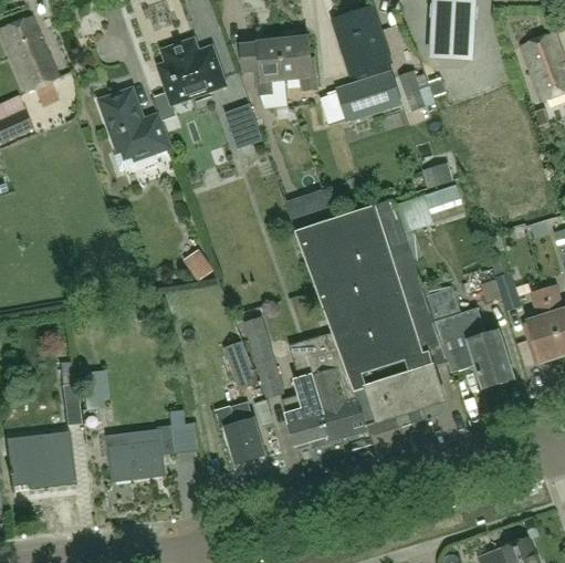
[(431,0),(429,59),(473,60),(475,0),(431,0)]
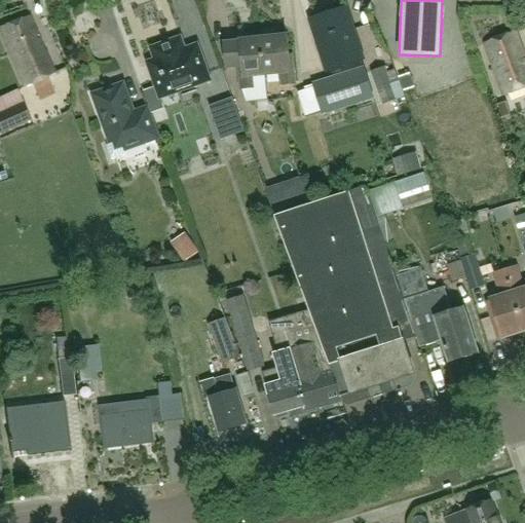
[(346,5),(312,16),(319,35),(316,36),(327,67),(360,57),(353,35),(352,35),(349,27),(352,26),(346,5)]
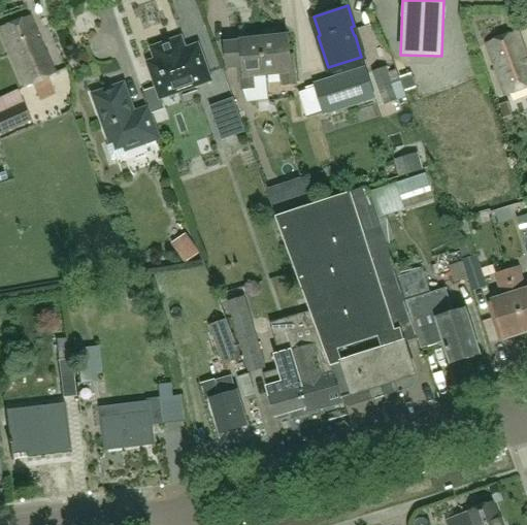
[(29,13),(0,26),(24,84),(54,71),(29,13)]
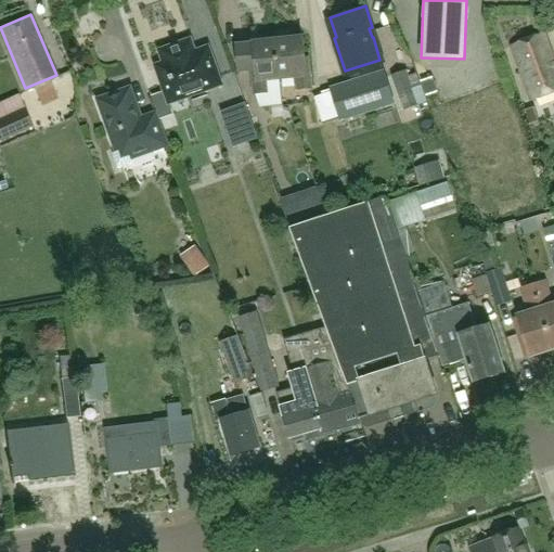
[(553,63),(542,30),(510,42),(530,98),(553,88),(553,63)]
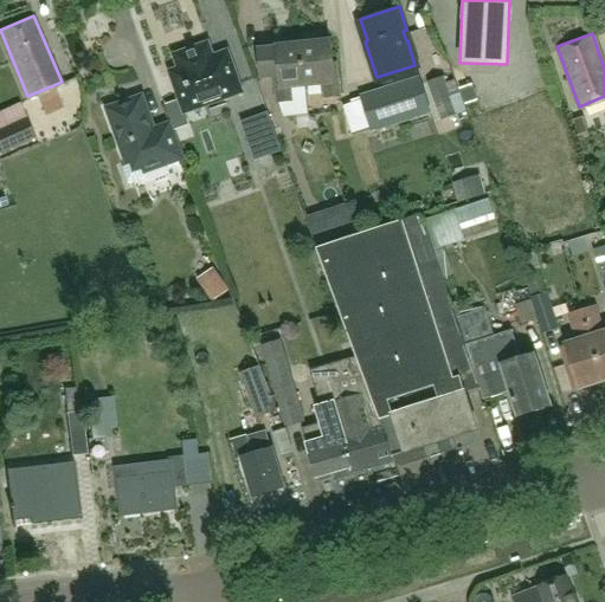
[(207,38),(169,52),(174,65),(165,69),(181,115),(244,92),(227,46),(212,52),(207,38)]
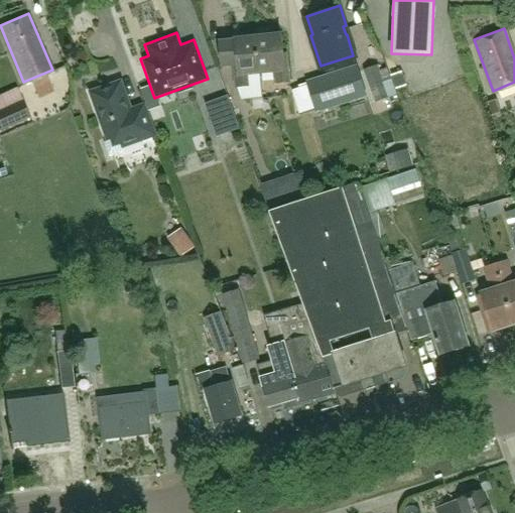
[(281,32),(256,34),(257,47),(260,71),(275,70),(276,81),(289,80),(287,50),(283,50),(281,32)]
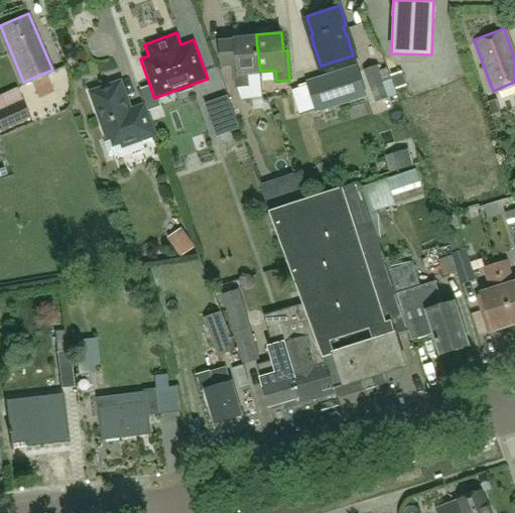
[(237,38),(229,39),(221,40),(223,62),(234,61),(236,85),(250,84),(249,72),(260,71),(257,47),(256,34),(236,36),(237,38)]
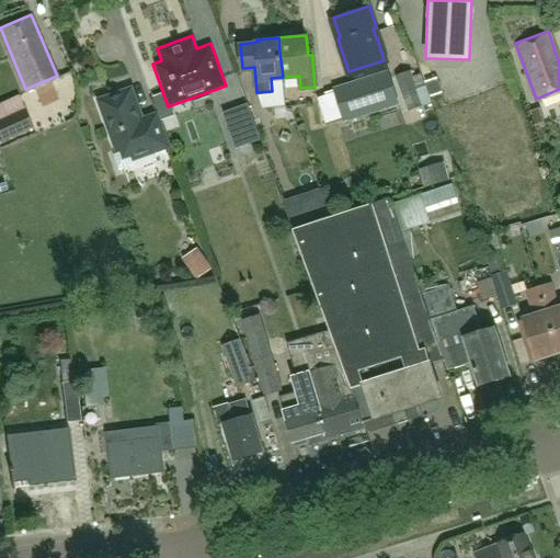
[(388,68),(333,86),(344,120),(399,102),(388,68)]
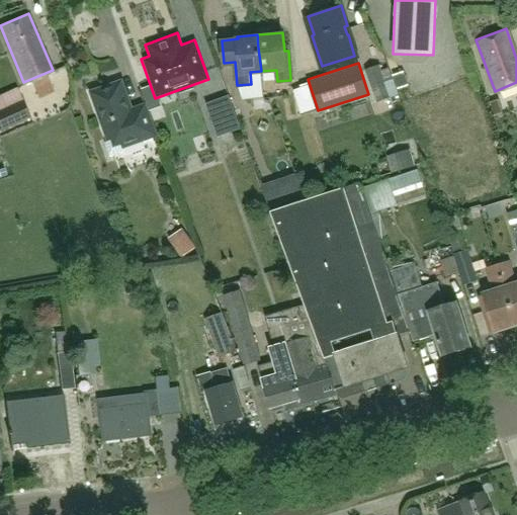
[(386,84),(378,63),(363,68),(375,101),(391,95),(386,84)]
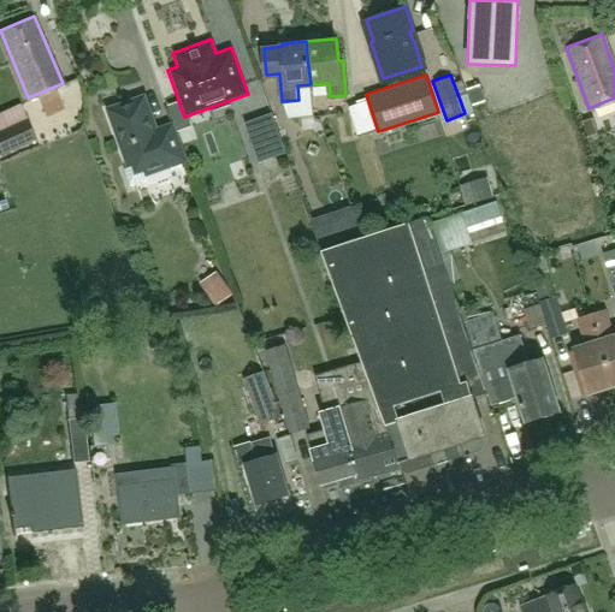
[(480,83),(467,88),(472,104),(485,99),(480,83)]
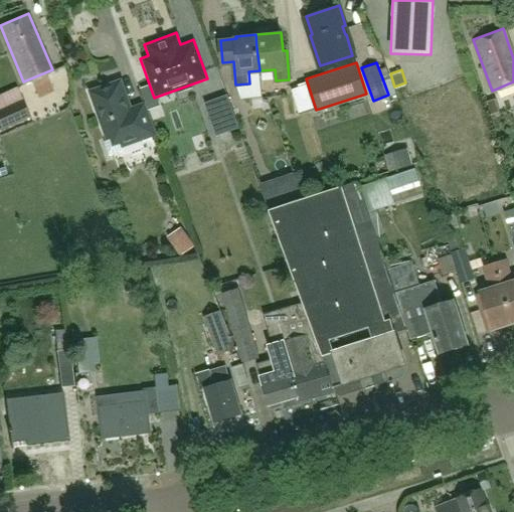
[(120,79),(90,90),(107,139),(104,140),(109,154),(122,149),(120,145),(154,133),(143,103),(130,108),(120,79)]
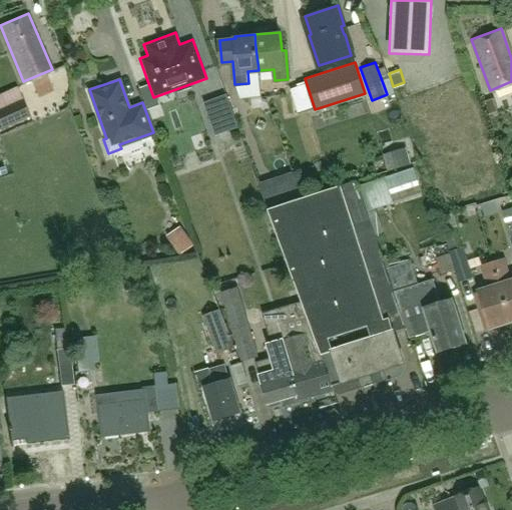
[(0,106),(26,95),(22,86),(0,96),(0,106)]
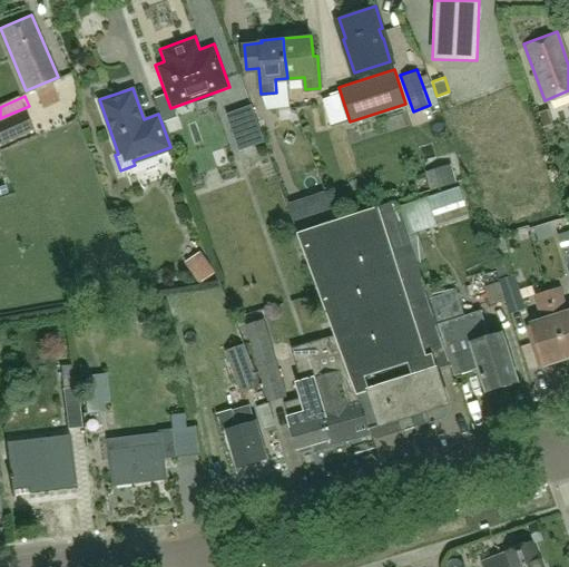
[(251,104),(224,114),(237,150),(264,140),(251,104)]
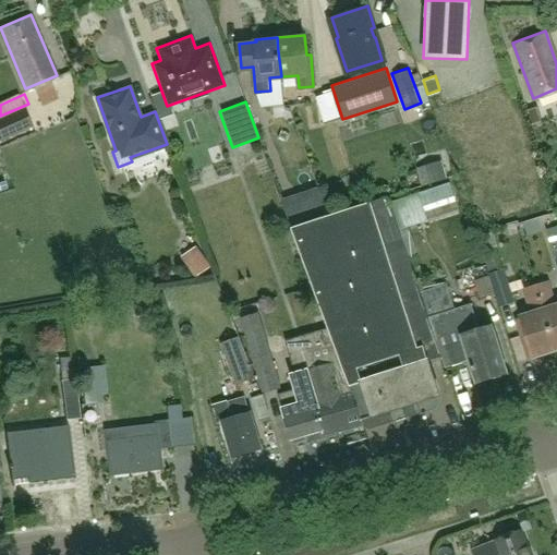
[(23,108),(0,117),(0,140),(31,127),(23,108)]
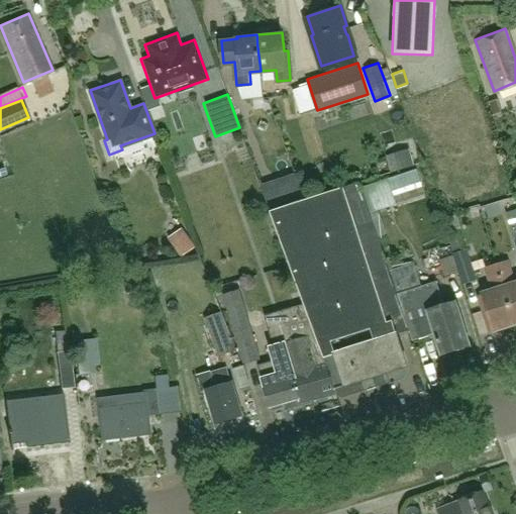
[(249,122),(261,152),(271,148),(260,118),(249,122)]
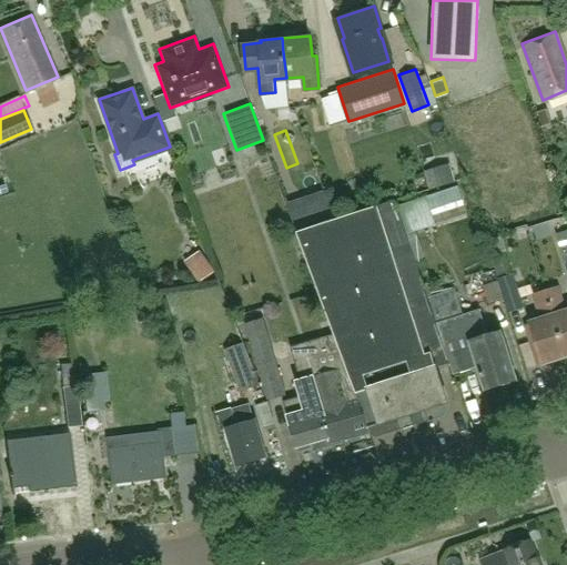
[(446,168),(425,174),(428,187),(451,180),(446,168)]
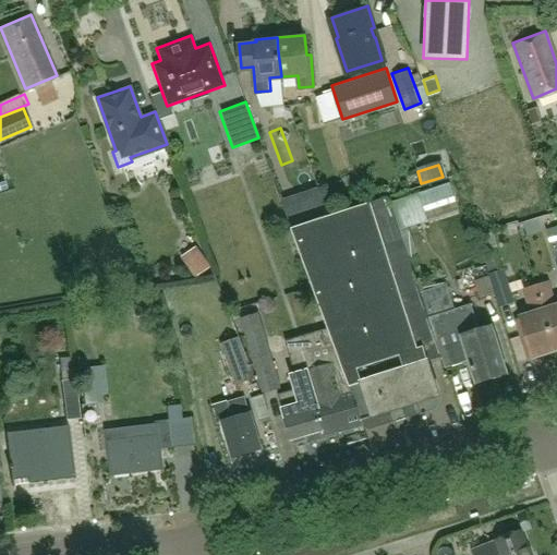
[(290,227),(328,328),(336,351),(349,384),(361,379),(372,414),(438,393),(427,359),(440,356),(419,291),(414,277),(398,228),(457,209),(451,189),(448,181),(418,190),(389,198),(388,195),(328,215),(290,227)]
